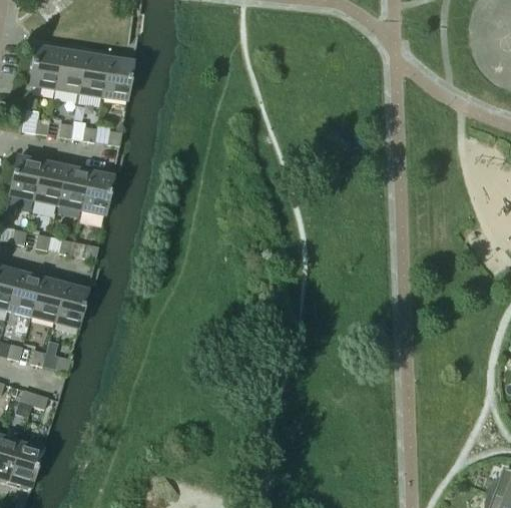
[(54,89),(61,51),(36,47),(30,85),(54,89)]
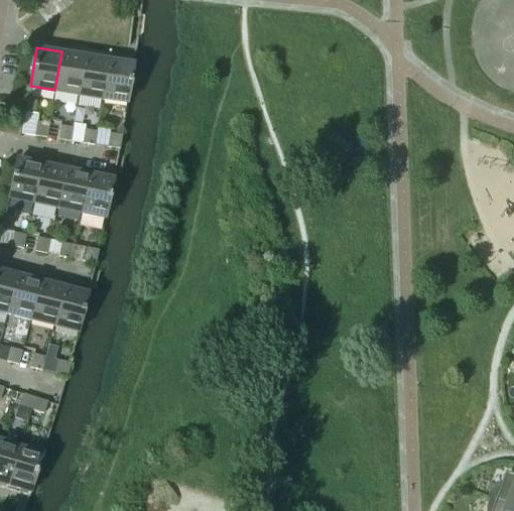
[(79,94),(85,55),(61,51),(54,90),(79,94)]
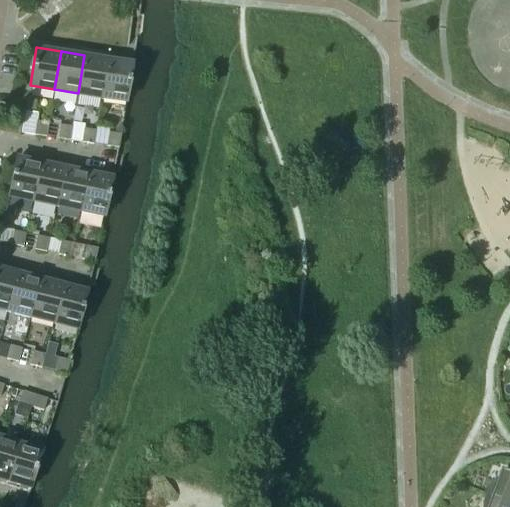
[(102,97),(108,58),(84,55),(78,93),(102,97)]
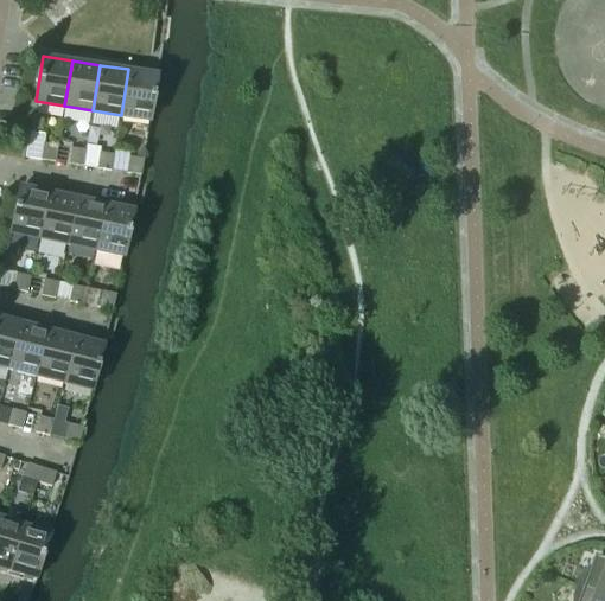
[(151,120),(158,75),(128,69),(121,115),(151,120)]
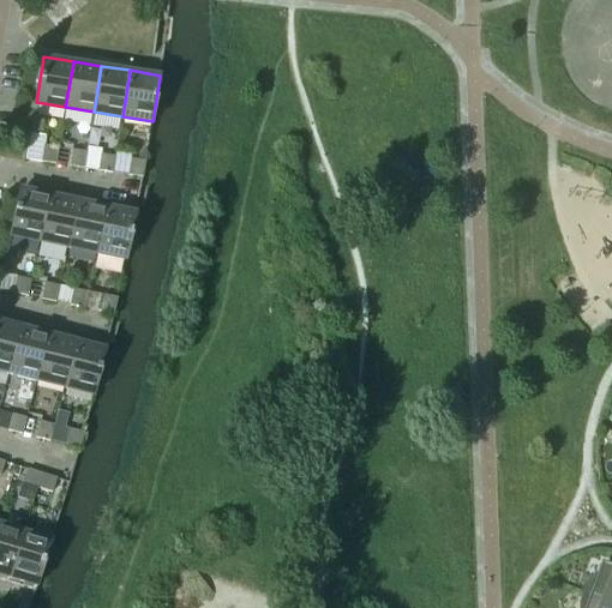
[(57,161),(59,144),(45,142),(42,158),(57,161)]
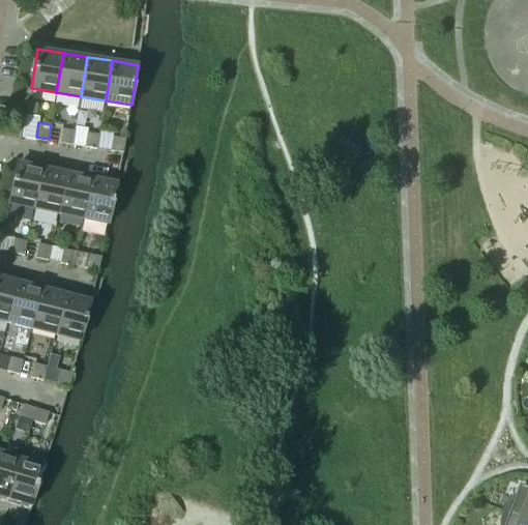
[(74,143),(76,128),(63,126),(61,141),(74,143)]
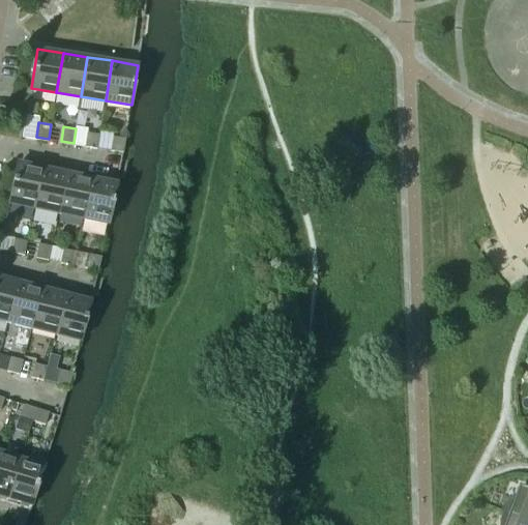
[(97,146),(100,133),(88,130),(86,144),(97,146)]
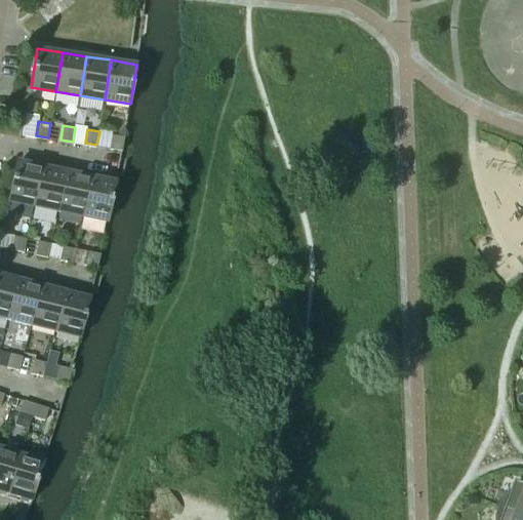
[(122,149),(124,135),(112,133),(110,148),(122,149)]
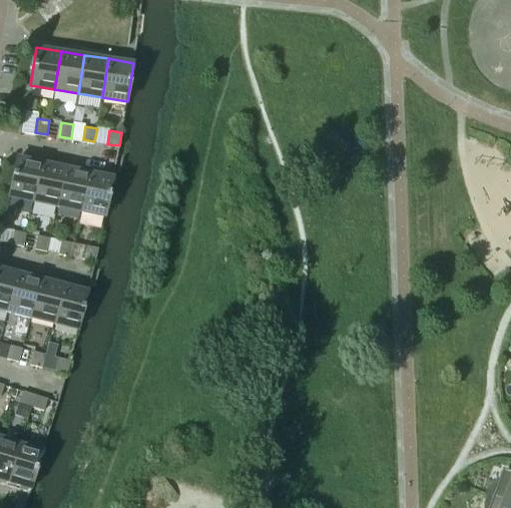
[(33,199),(42,162),(17,156),(9,194),(33,199)]
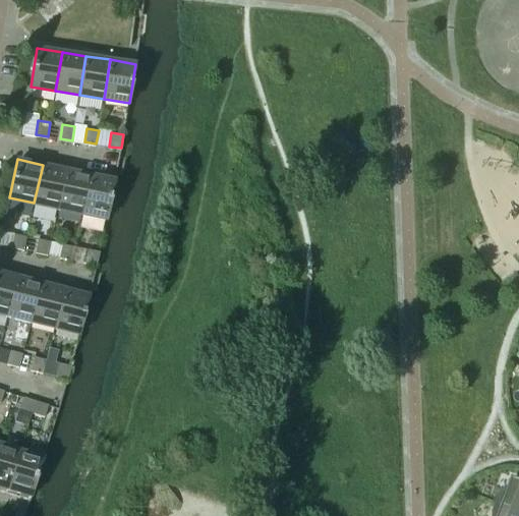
[(58,208),(66,170),(43,165),(34,203),(58,208)]
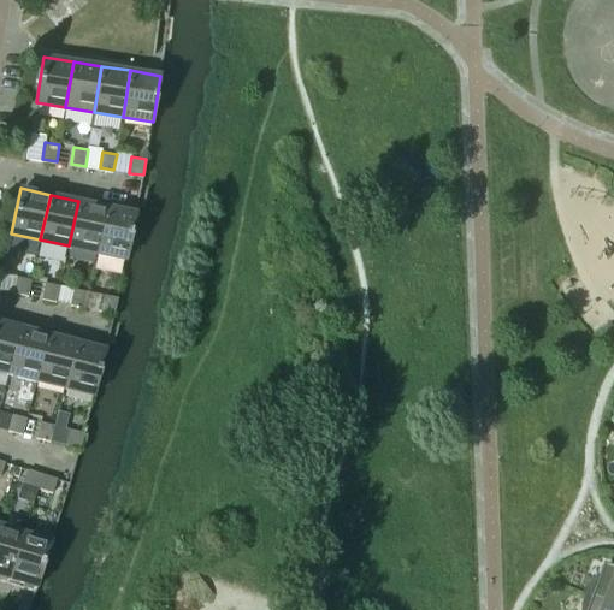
[(96,252),(106,207),(78,201),(69,246),(96,252)]
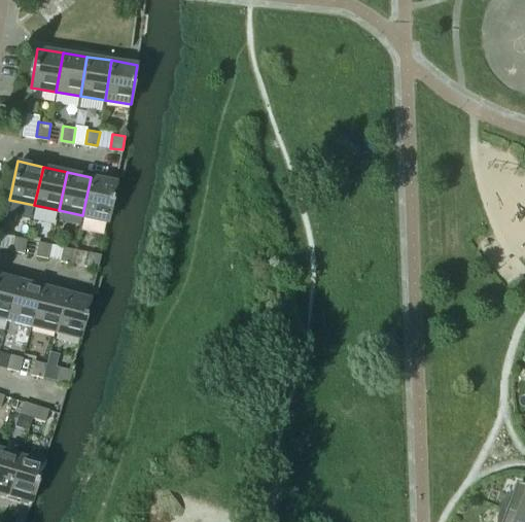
[(108,221),(116,182),(91,177),(82,215),(108,221)]
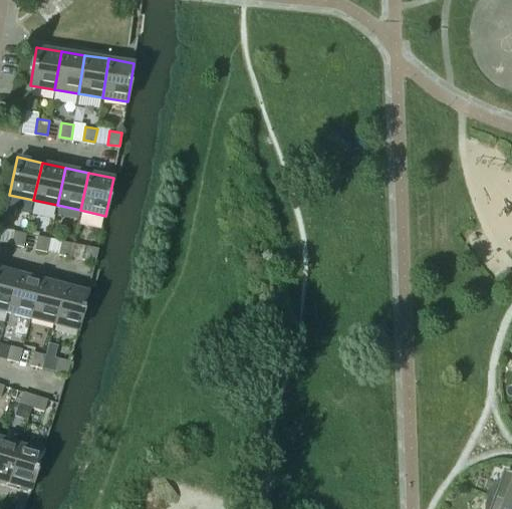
[(24,245),(27,232),(15,229),(12,242),(24,245)]
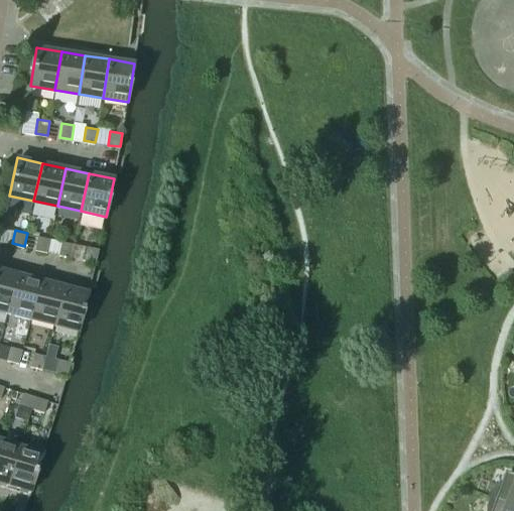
[(47,251),(50,238),(39,235),(36,248),(47,251)]
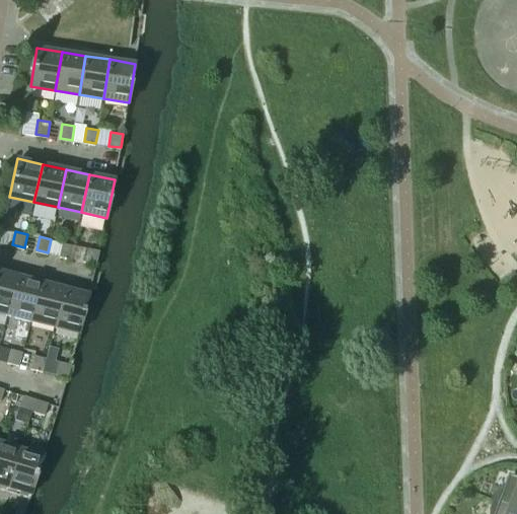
[(72,258),(75,244),(63,241),(60,254),(72,258)]
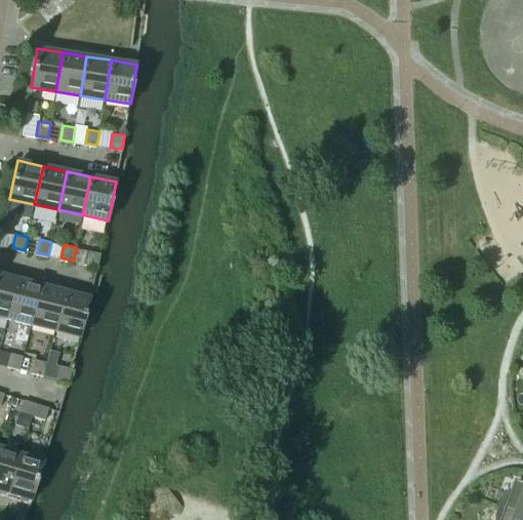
[(98,266),(102,252),(88,249),(86,264),(98,266)]
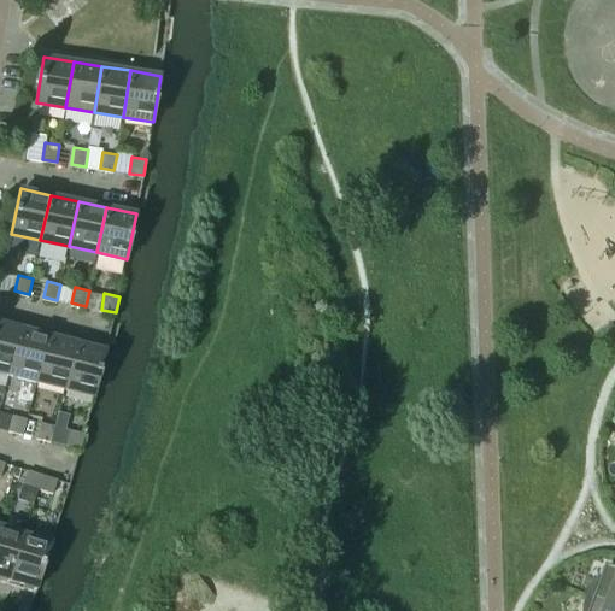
[(0,369),(9,372),(21,328),(0,321),(0,369)]
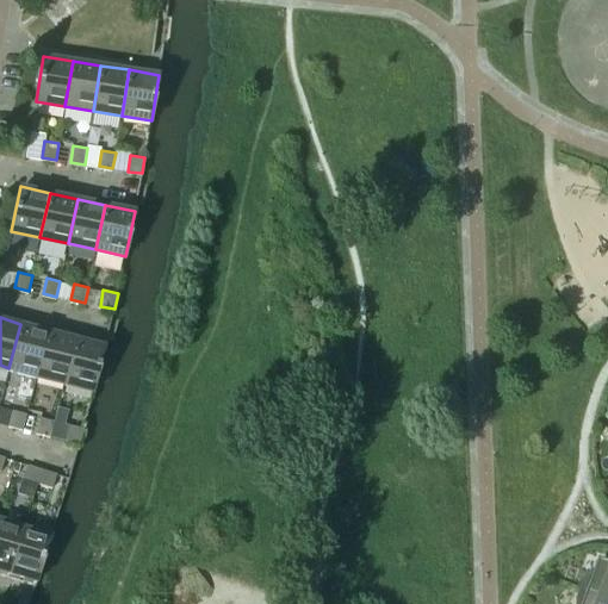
[(37,375),(48,331),(20,324),(8,368),(37,375)]
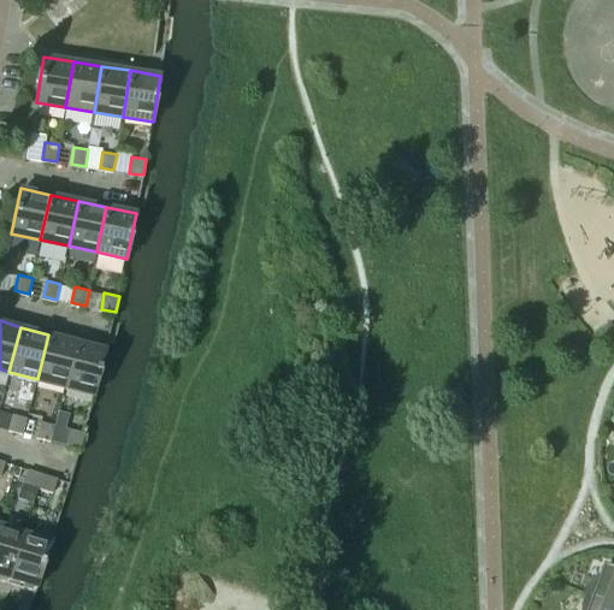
[(65,386),(77,342),(48,335),(37,379),(65,386)]
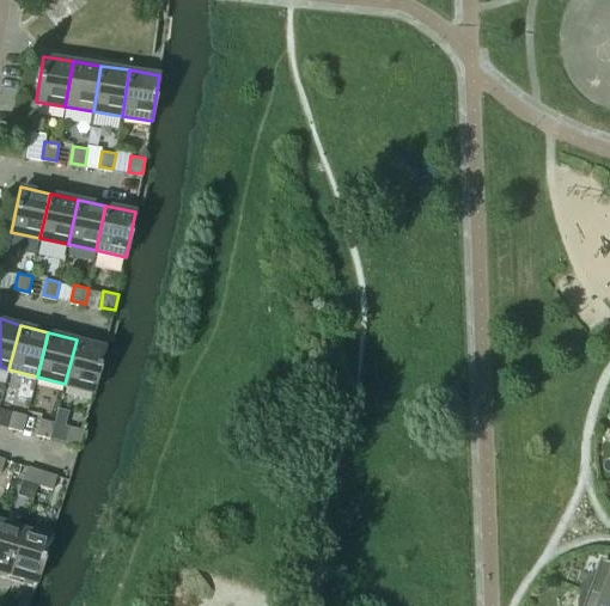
[(93,391),(105,347),(77,340),(65,384),(93,391)]
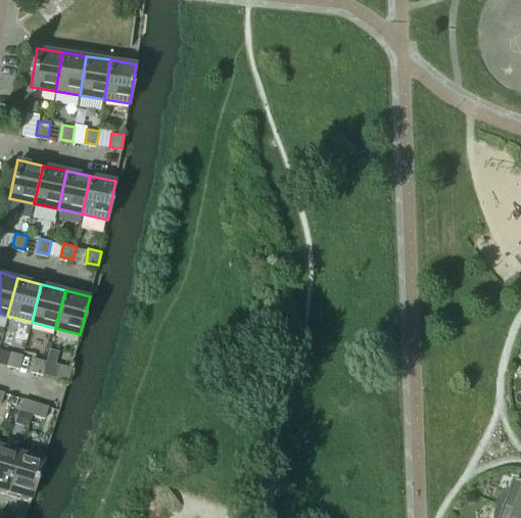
[(19,367),(24,354),(11,350),(7,364),(19,367)]
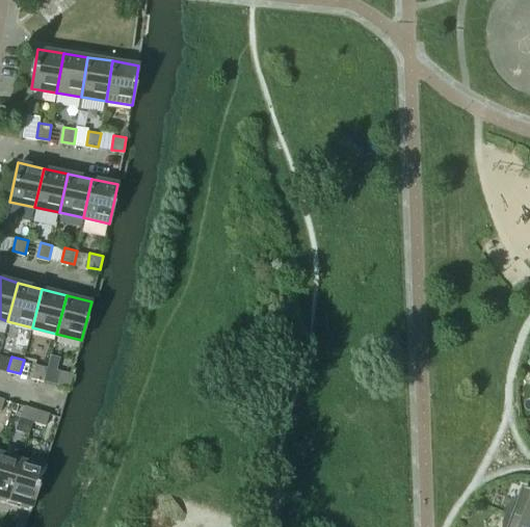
[(44,379),(48,366),(35,363),(32,376),(44,379)]
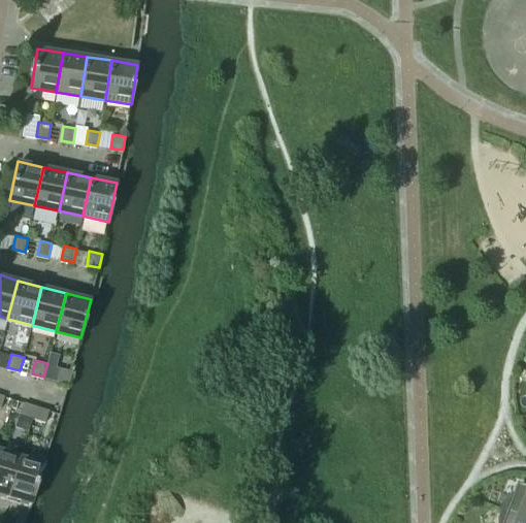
[(69,383),(72,369),(61,366),(57,380),(69,383)]
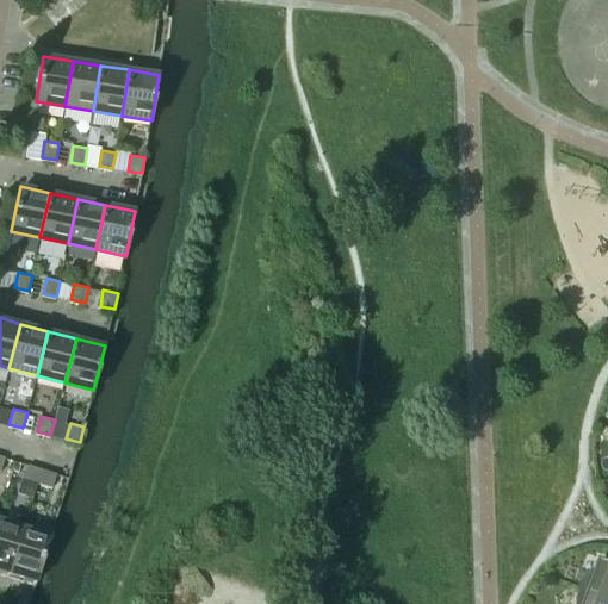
[(38,481),(43,467),(29,462),(24,477),(38,481)]
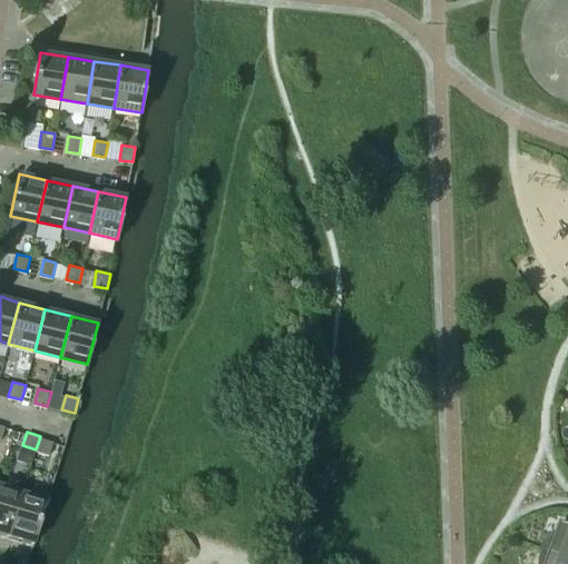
[(49,454),(54,441),(40,436),(36,449),(49,454)]
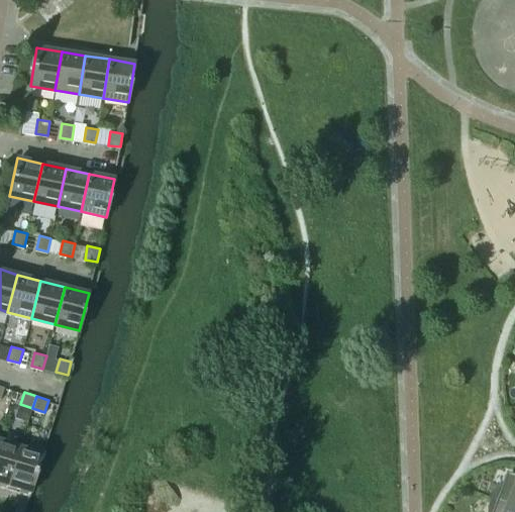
[(0,481),(8,484),(20,446),(0,439),(0,481)]
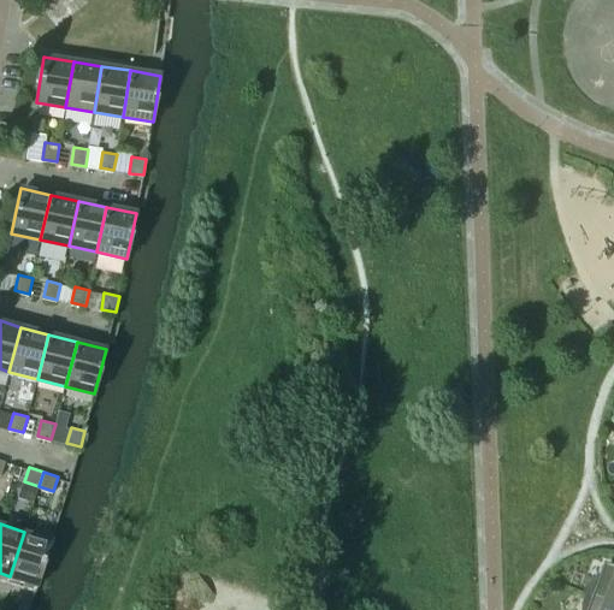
[(37,585),(52,540),(24,532),(10,576),(37,585)]
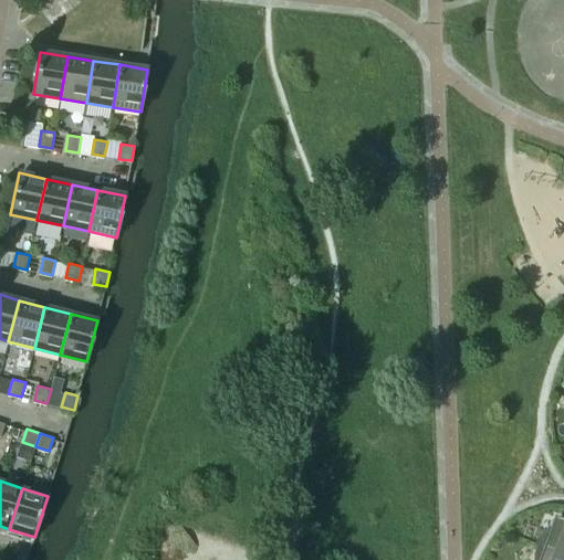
[(563,517),(559,516),(554,527),(552,527),(549,530),(545,535),(543,539),(541,543),(563,551),(563,517)]
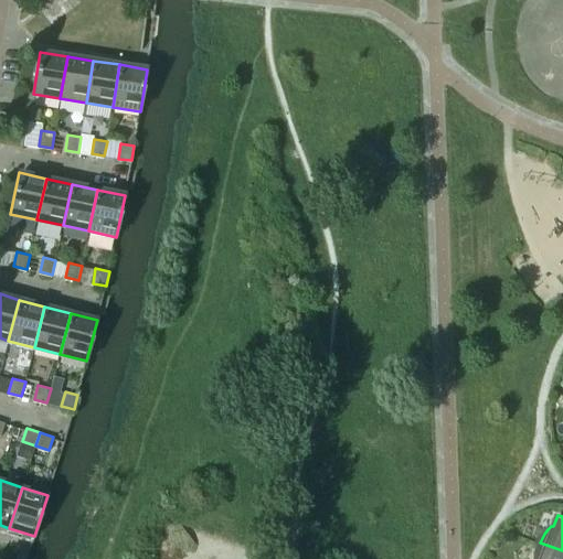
[(562,550),(540,543),(539,547),(538,552),(538,557),(537,558),(562,558),(562,550)]
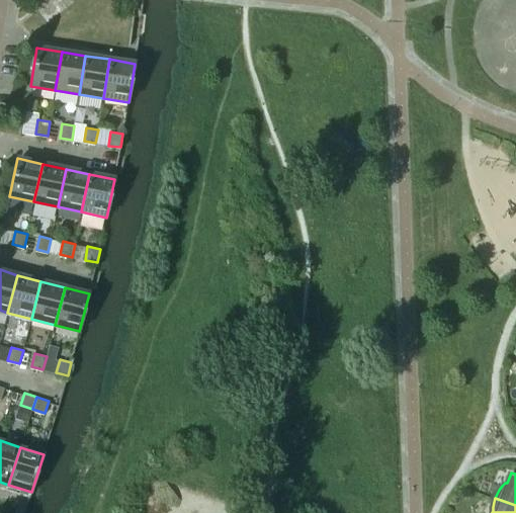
All buildings are outlined.
